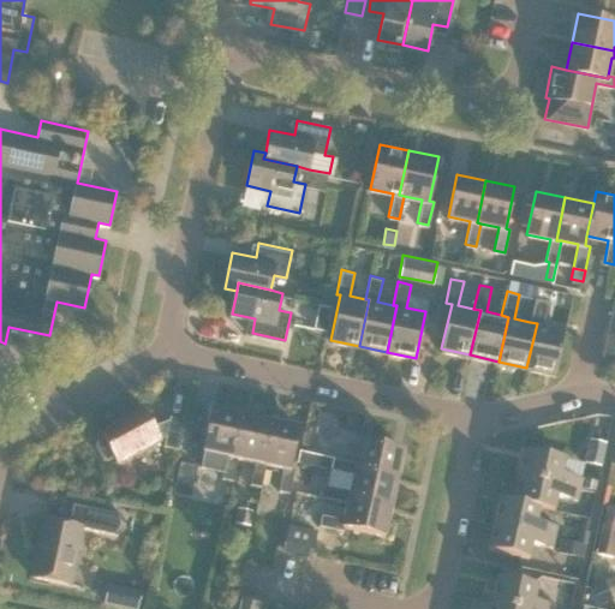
[(535,298),(530,322),(537,323),(526,368),(555,374),(565,329),(543,324),(548,300),(535,298)]
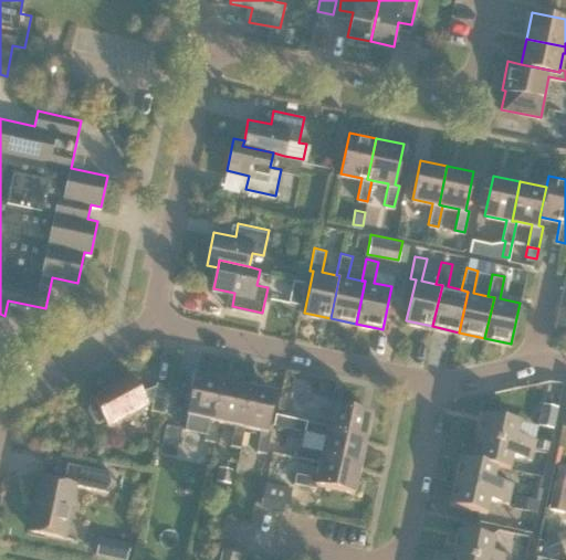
[(565,321),(565,306),(558,305),(555,320),(565,321)]
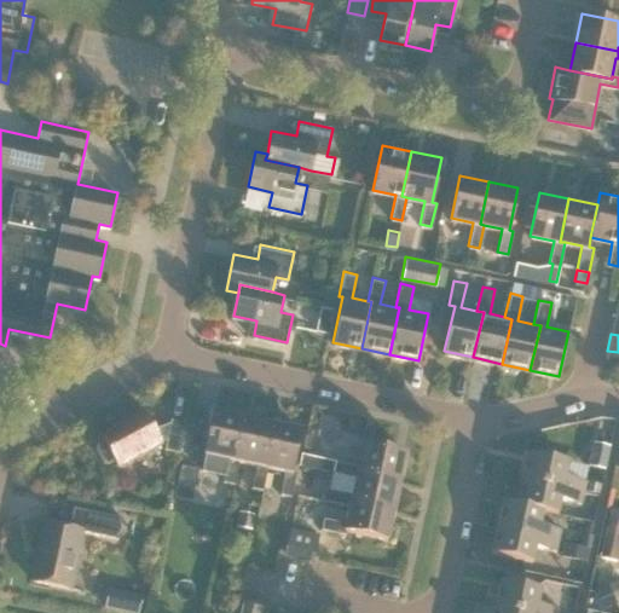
[(618,371),(618,352),(607,351),(603,369),(618,371)]
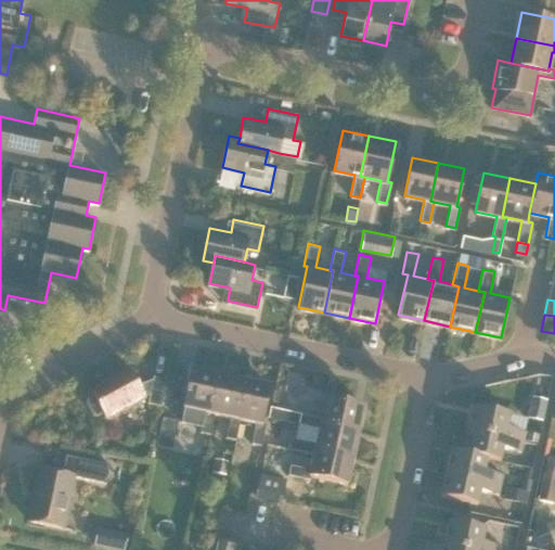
[(127,362),(112,371),(113,374),(90,386),(93,393),(87,396),(86,399),(92,412),(97,413),(102,409),(105,416),(144,394),(143,393),(149,392),(147,400),(160,404),(166,376),(153,373),(152,376),(138,382),(127,362)]
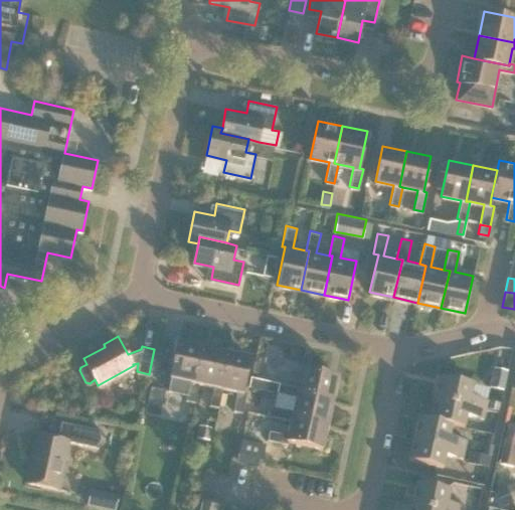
[(194,400),(198,380),(195,379),(203,344),(179,339),(171,374),(190,378),(186,398),(194,400)]
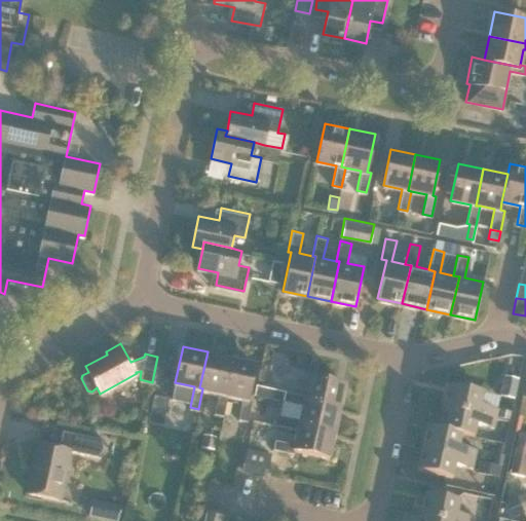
[(232,357),(208,351),(199,387),(202,388),(218,392),(214,412),(224,414),(228,395),(224,394),(232,357)]
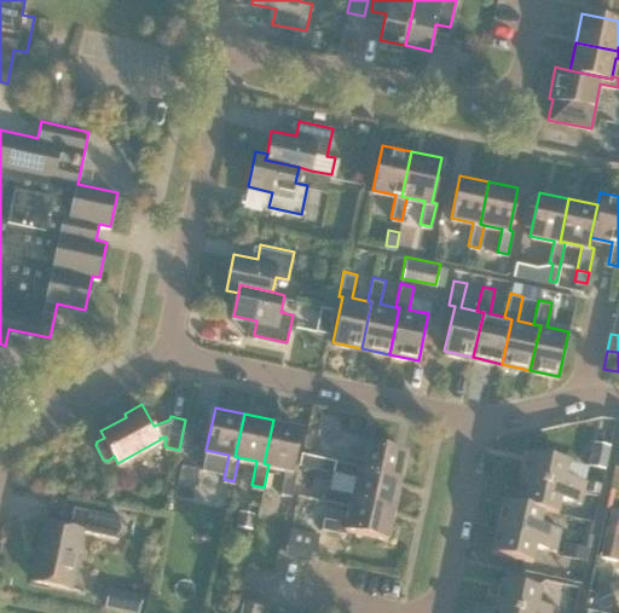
[(264,463),(268,464),(285,468),(281,491),(291,493),(298,468),(293,468),(301,427),(273,420),(264,463)]
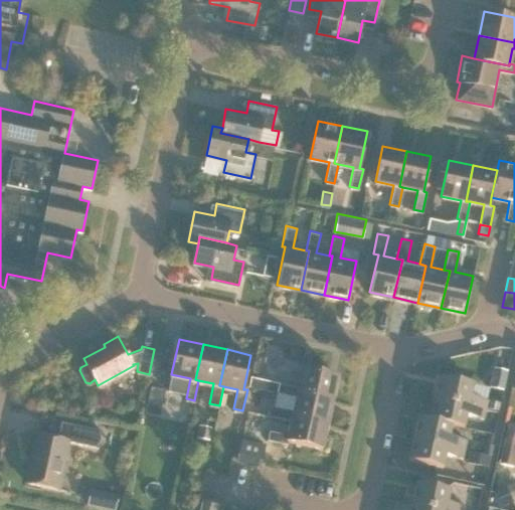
[(503,387),(507,368),(493,365),(489,384),(503,387)]
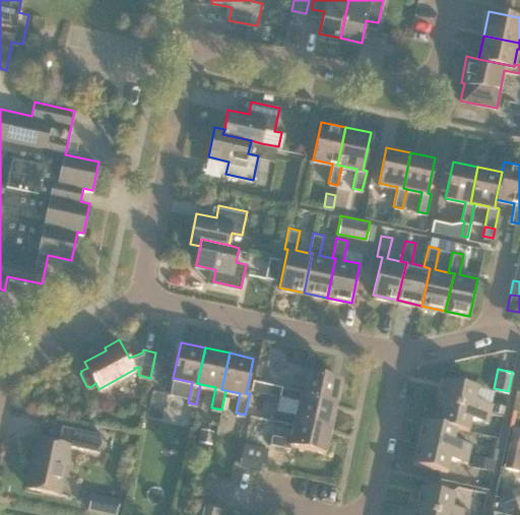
[(251,389),(299,399),(300,395),(336,402),(341,378),(306,370),(301,390),(253,380),(251,389)]
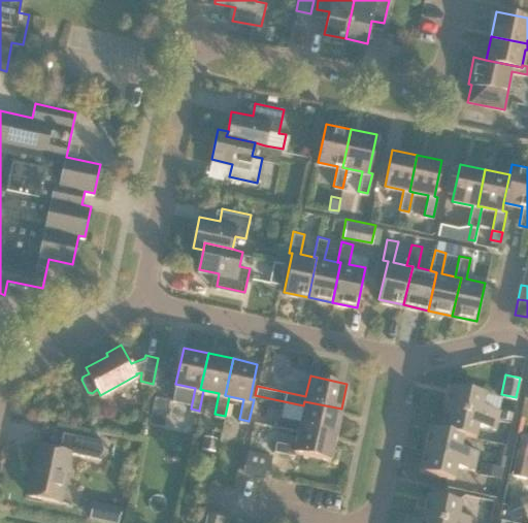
[(447,405),(499,417),(502,407),(484,403),(487,390),(452,383),(447,405)]
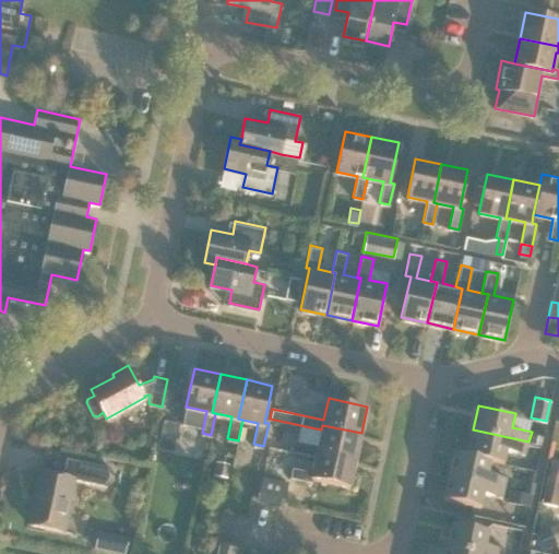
[(180,421),(164,417),(161,432),(177,435),(180,421)]
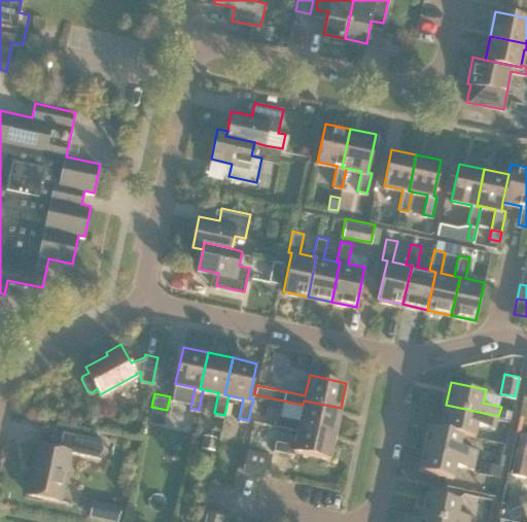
[(279,424),(297,427),(299,423),(335,431),(341,408),(304,401),(303,405),(300,419),(281,415),(279,424)]
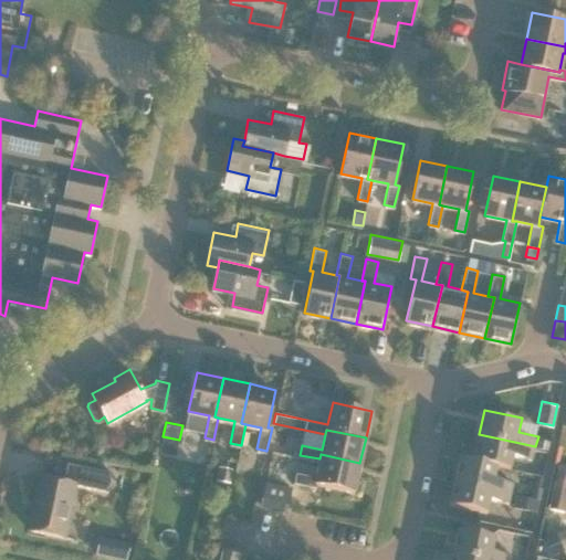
[(479,434),(473,457),(499,463),(499,464),(512,467),(514,453),(533,457),(535,446),(479,434)]
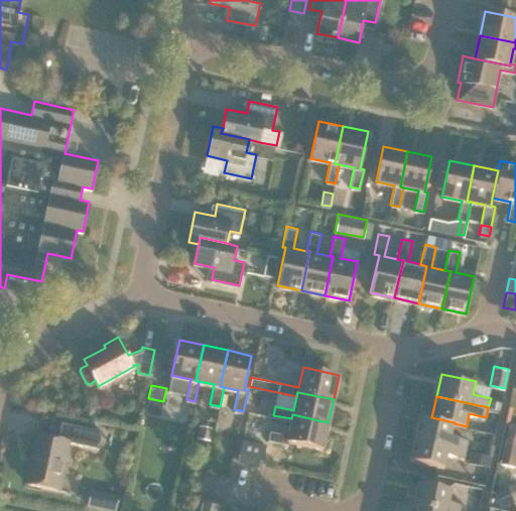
[(489,408),(499,410),(501,402),(491,399),(489,408)]
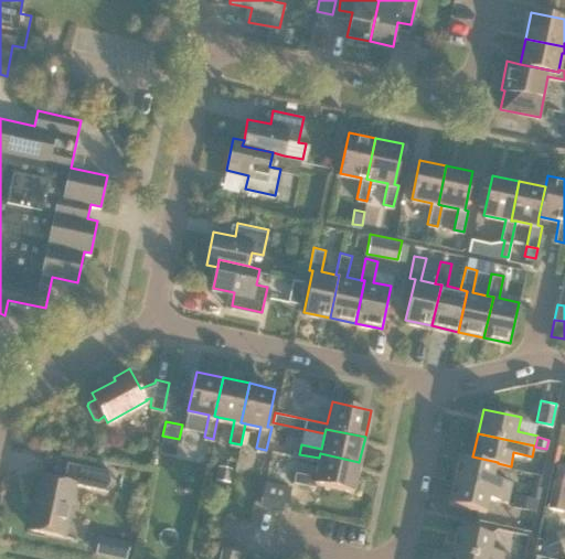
[(353,490),(359,462),(320,453),(319,458),(316,474),(296,470),(294,481),(315,485),(316,481),(353,490)]
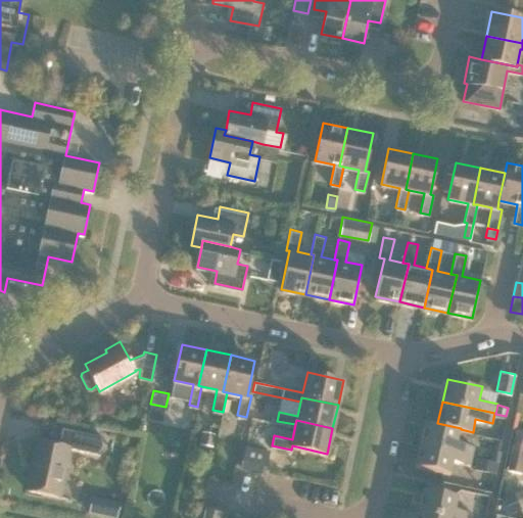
[(421,442),(473,454),(475,444),(459,441),(461,429),(461,428),(437,423),(426,420),(421,442)]
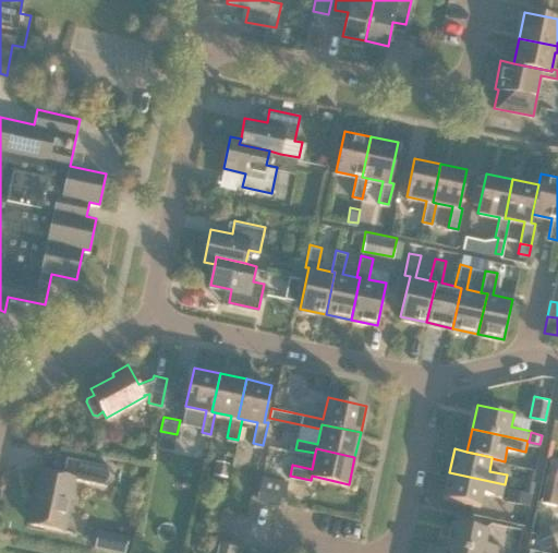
[(29,520),(63,528),(74,476),(107,482),(111,464),(67,454),(63,472),(41,467),(29,520)]
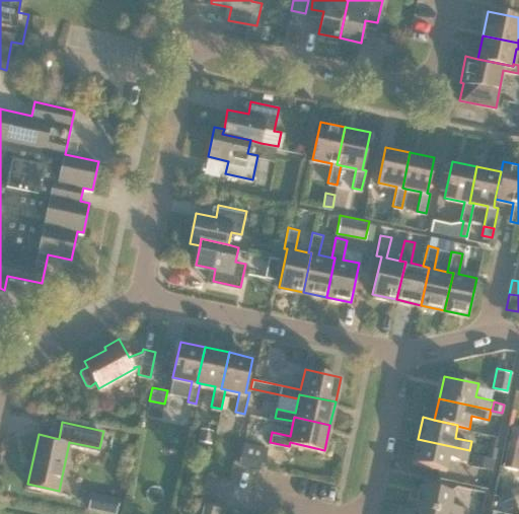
[(518,425),(514,424),(511,424),(503,463),(518,466),(518,463),(518,425)]
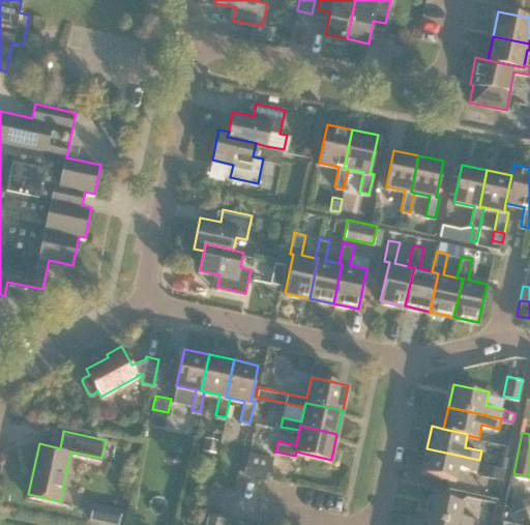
[(218,437),(204,434),(202,447),(215,450),(218,437)]
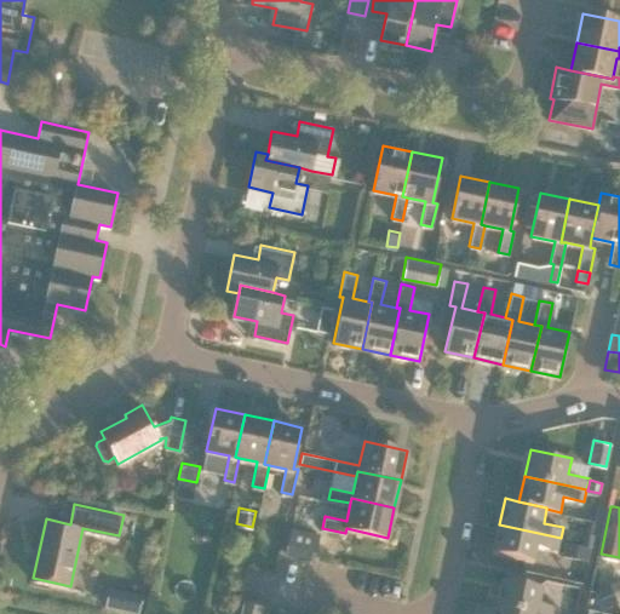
[(558,550),(561,538),(499,524),(493,550),(535,560),(538,545),(558,550)]
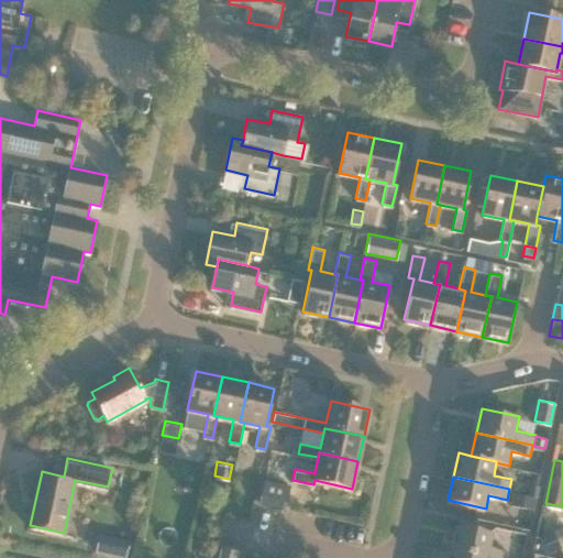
[(258,501),(284,506),(289,484),(263,479),(258,501)]
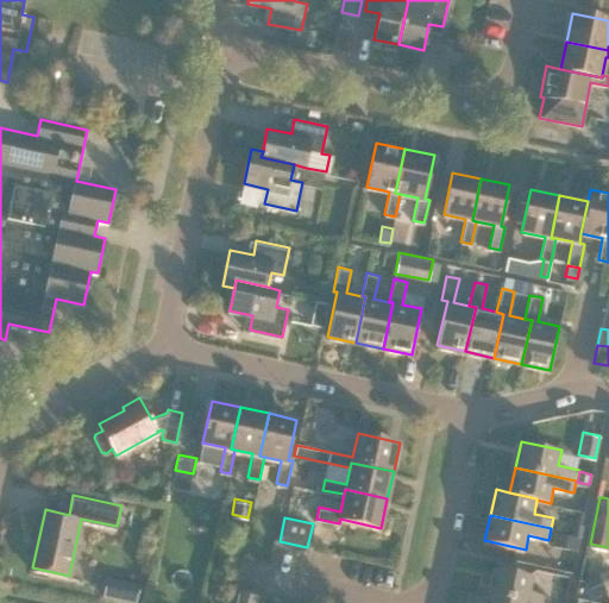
[(583,536),(585,523),(573,521),(571,534),(583,536)]
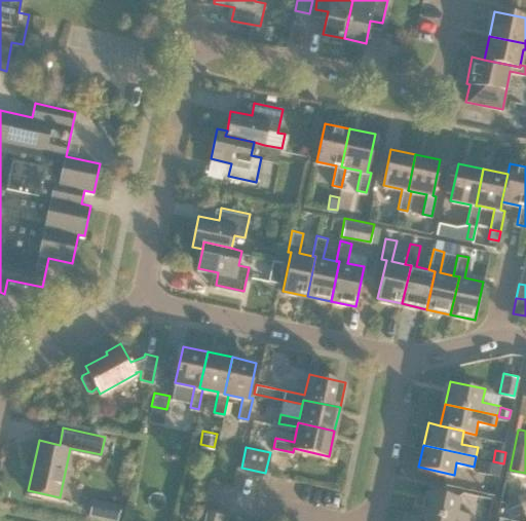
[(498,474),(500,463),(480,458),(477,470),(498,474)]
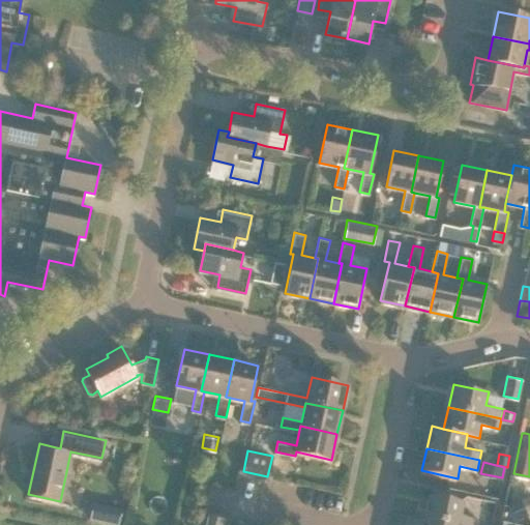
[(429,493),(423,516),(466,524),(476,524),(478,518),(461,514),(464,501),(429,493)]
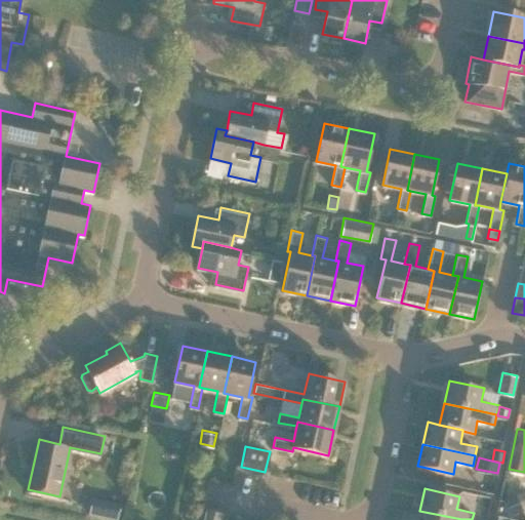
[(524,490),(511,495),(517,515),(524,512),(524,490)]
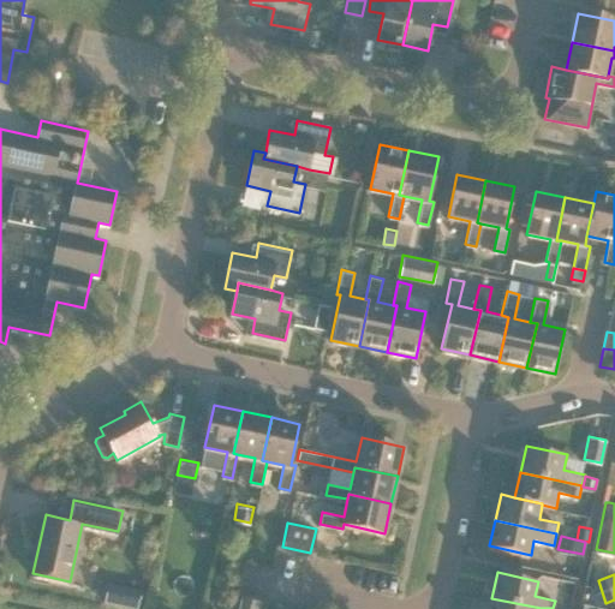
[(137,608),(142,587),(108,580),(103,601),(137,608)]
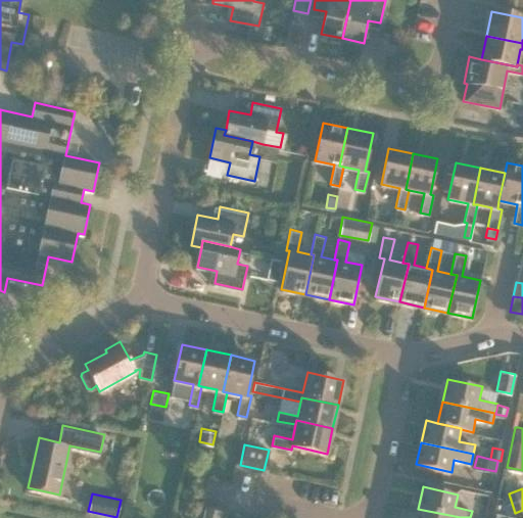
[(220,517),(222,509),(204,506),(201,517),(220,517)]
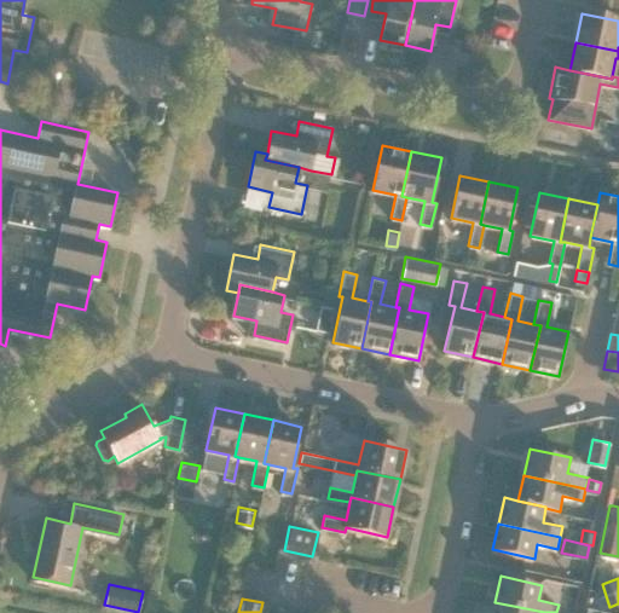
[(491,612),(544,612),(495,602),(491,612)]
